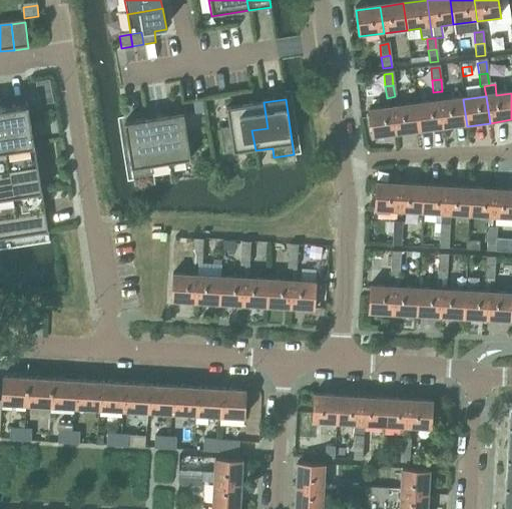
[(463,99),(440,102),(444,129),(467,126),(463,99)]
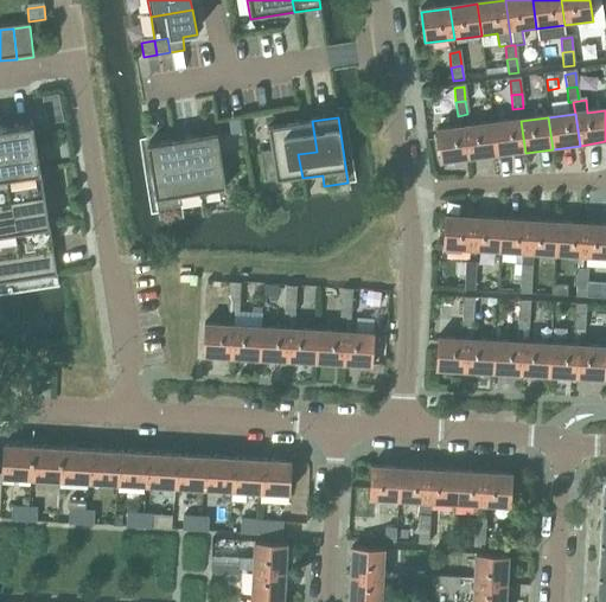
[(240,121),(229,122),(231,136),(241,135),(240,121)]
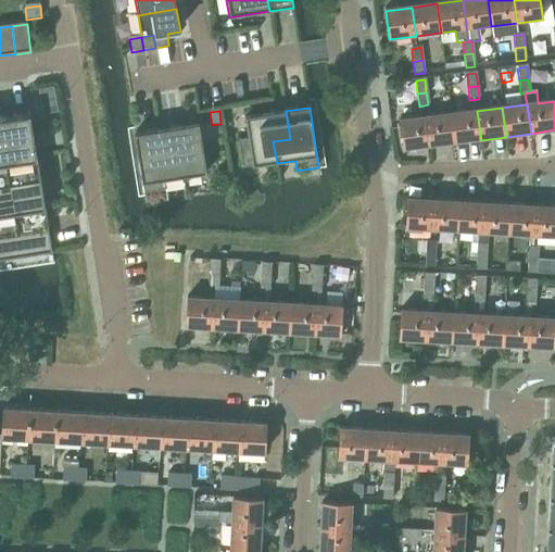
[(242,168),(277,163),(273,141),(290,139),(286,111),(244,117),(249,140),(238,141),(242,168)]
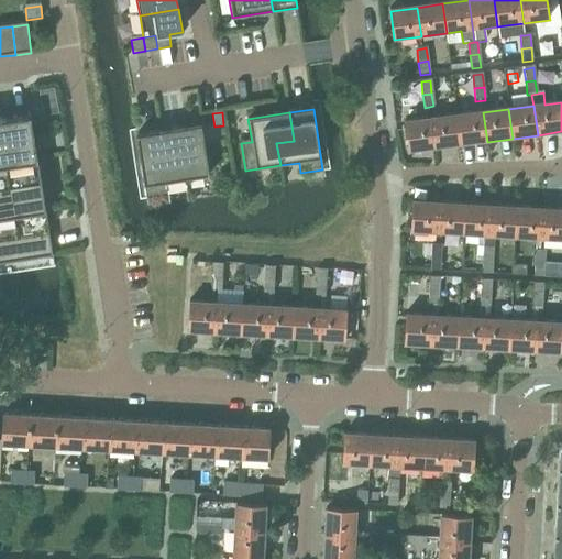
[(483,112),(458,116),(461,145),(487,142),(483,112)]
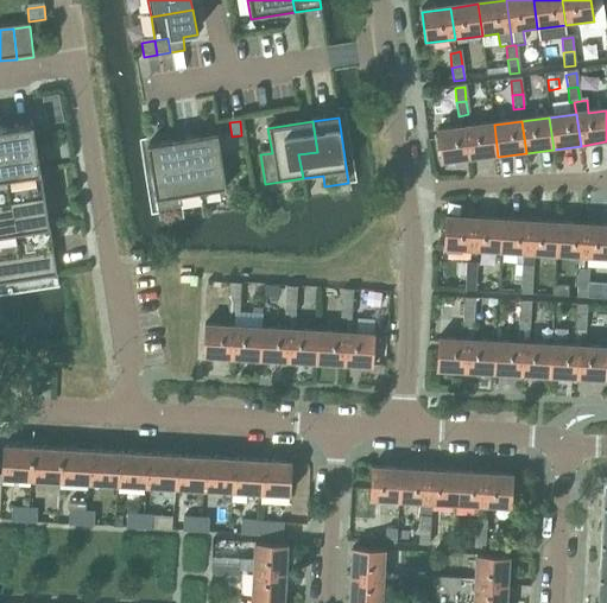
[(494,125),(466,128),(470,160),(498,157),(494,125)]
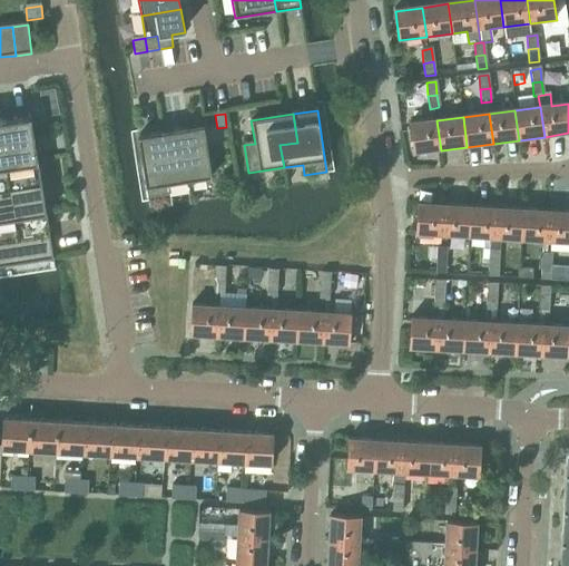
[(0,269),(54,261),(31,118),(0,123),(0,269)]
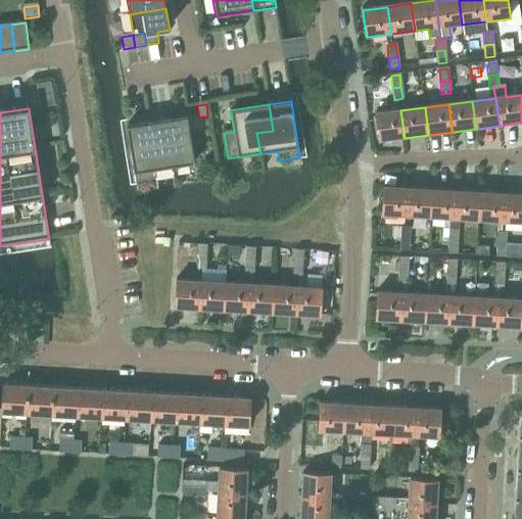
[(405,138),(400,110),(376,114),(380,141),(405,138)]
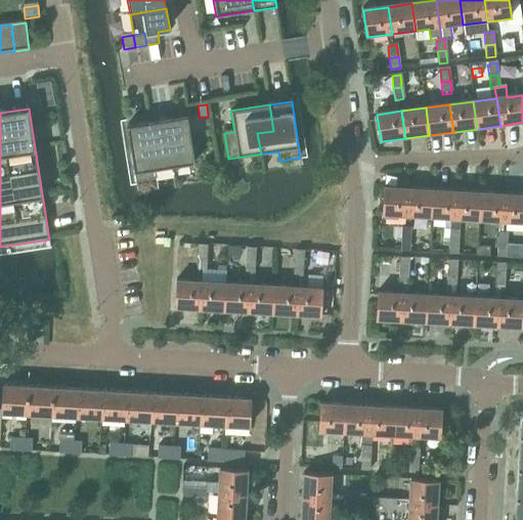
[(187,118),(149,124),(153,149),(169,147),(172,168),(194,165),(187,118)]
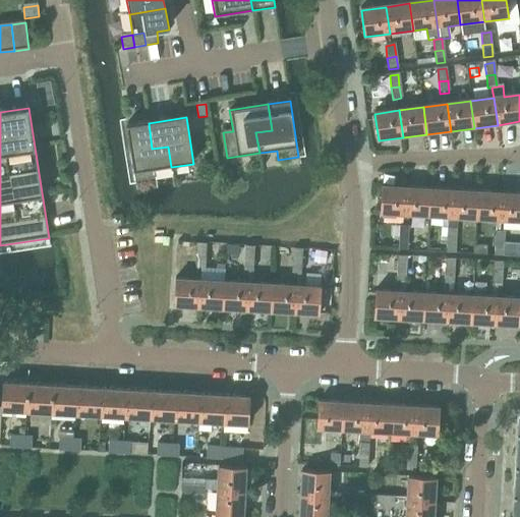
[(152,149),(149,123),(126,126),(134,182),(155,179),(154,170),(171,167),(168,147),(152,149)]
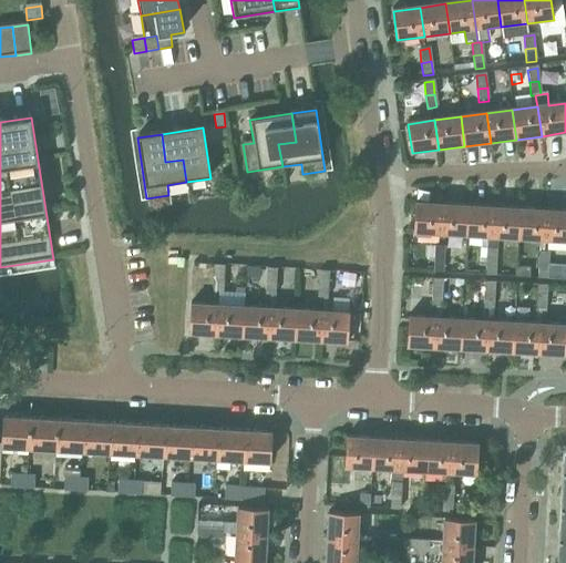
[(413,234),(441,235),(442,205),(415,204),(413,234)]
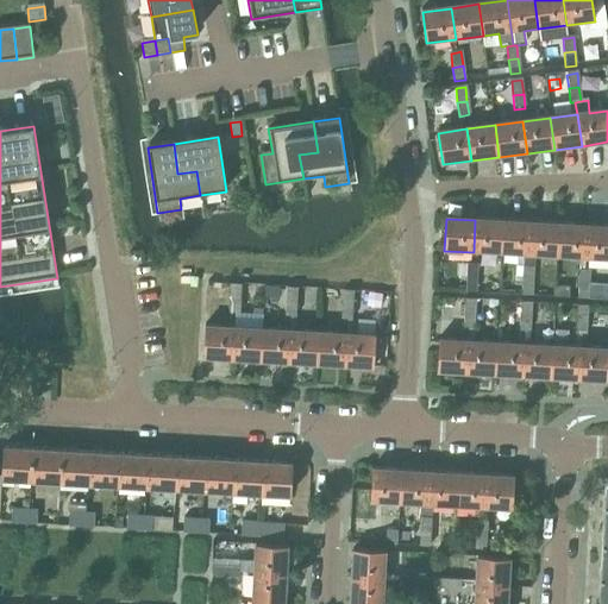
[(474,252),(501,255),(502,222),(475,220),(474,252)]
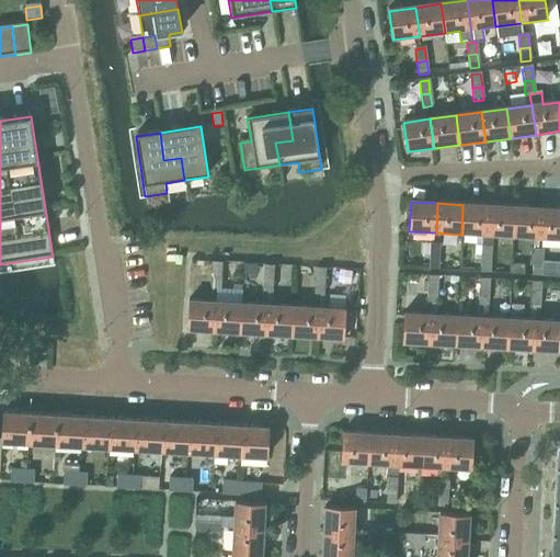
[(461,235),(487,236),(489,206),(463,205),(461,235)]
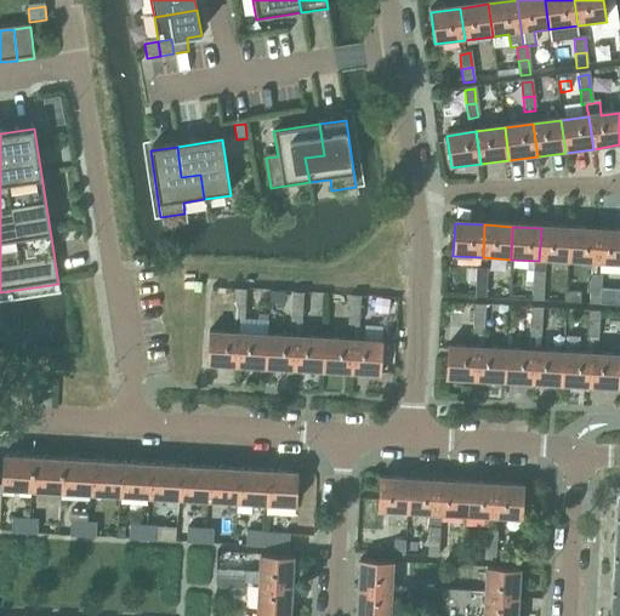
[(539,261),(567,262),(568,229),(541,228),(539,261)]
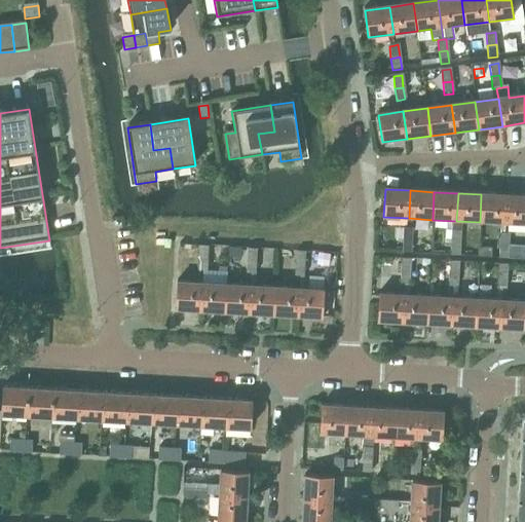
[(480,222),(504,224),(505,196),(481,194),(480,222)]
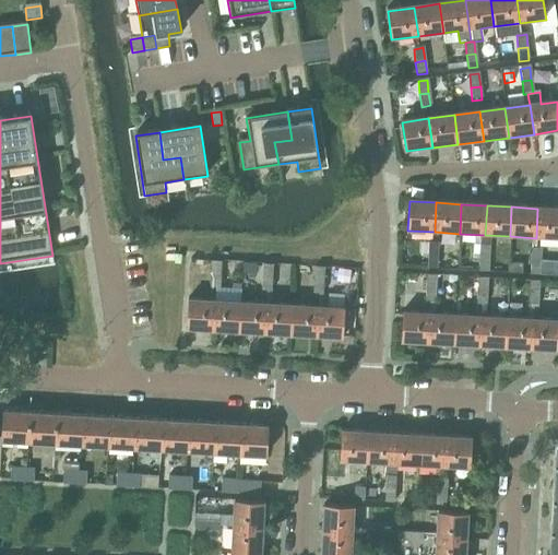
[(557,209),(537,209),(536,238),(557,238),(557,209)]
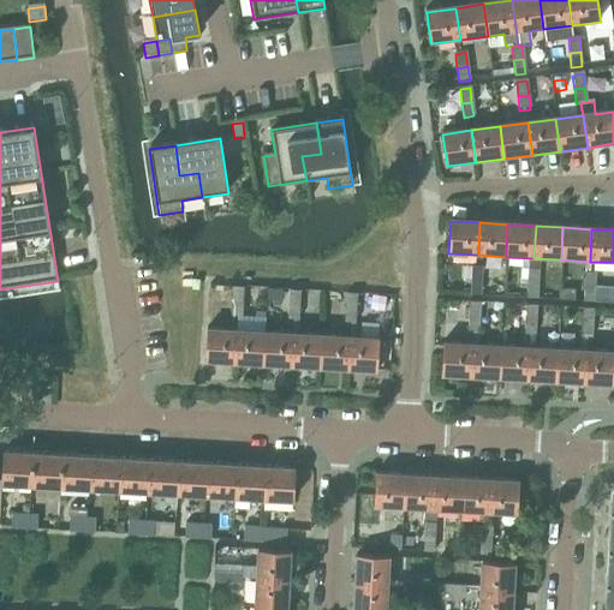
[(470,269),(470,283),(480,285),(481,270),(470,269)]
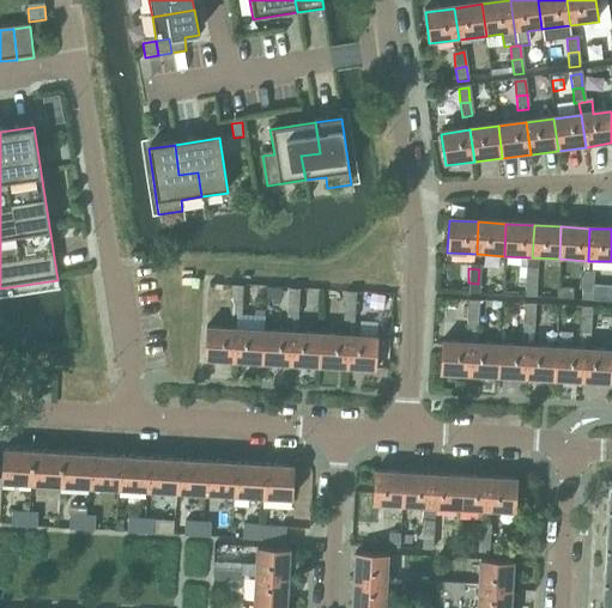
[(526,272),(525,285),(535,286),(535,272),(526,272)]
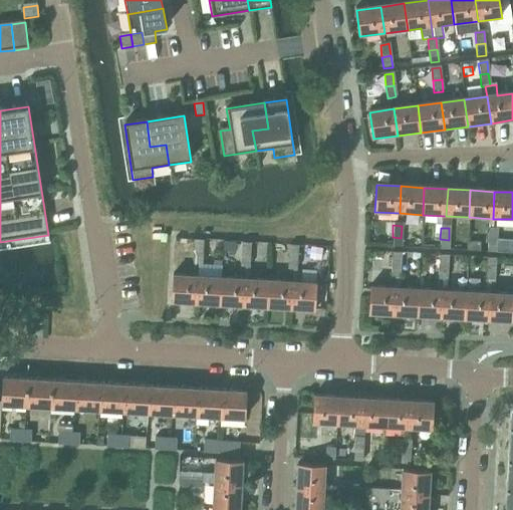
[(488,230),(487,242),(496,243),(496,231),(488,230)]
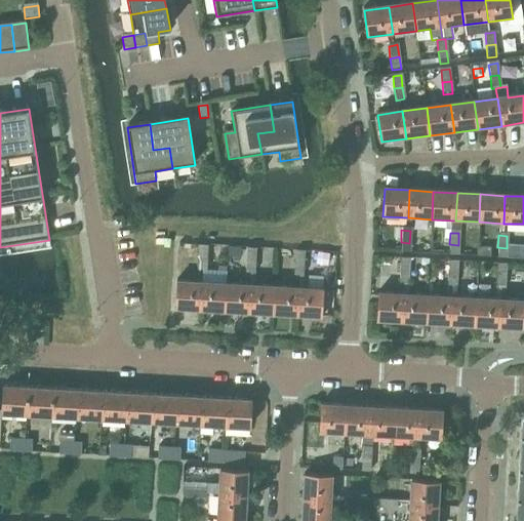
[(401,242),(400,254),(409,255),(409,243),(401,242)]
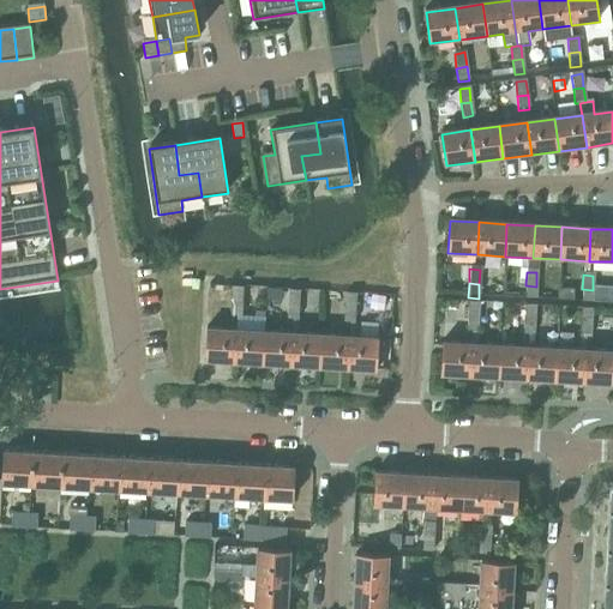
[(526,285),(524,300),(535,301),(536,287),(526,285)]
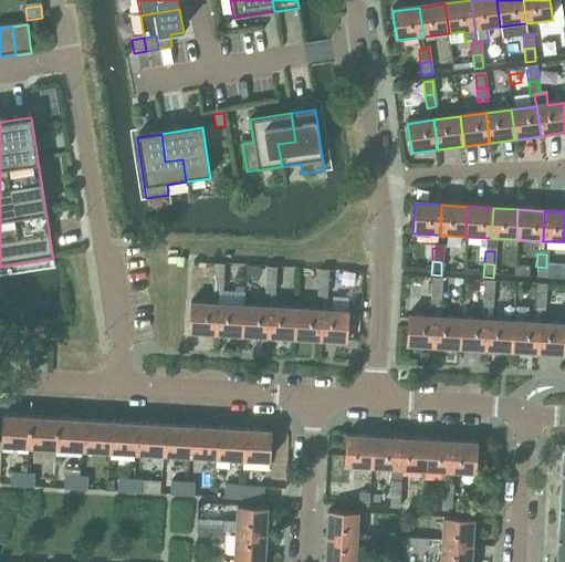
[(215,267),(215,280),(223,280),(225,268),(215,267)]
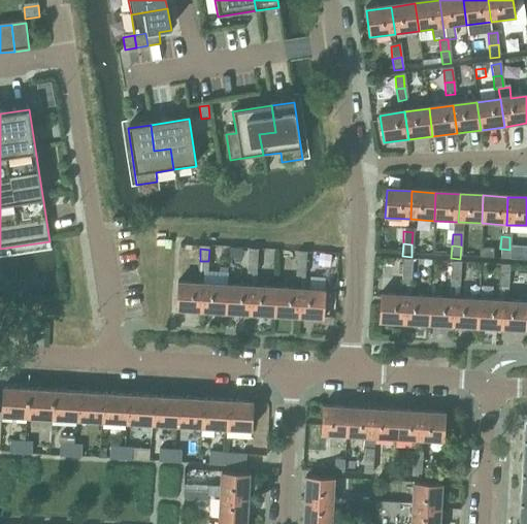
[(500,249),(500,261),(508,261),(509,250),(500,249)]
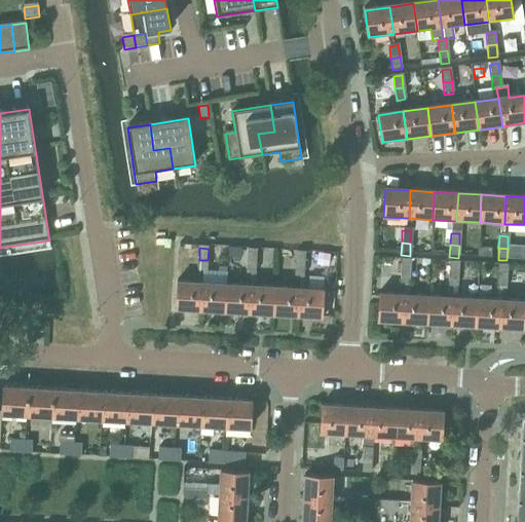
[(508,249),(507,260),(524,261),(524,249),(508,249)]
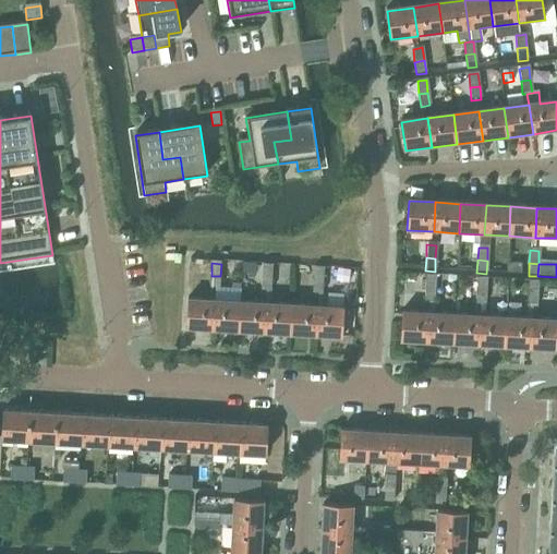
[(509,265),(509,275),(521,275),(522,266),(509,265)]
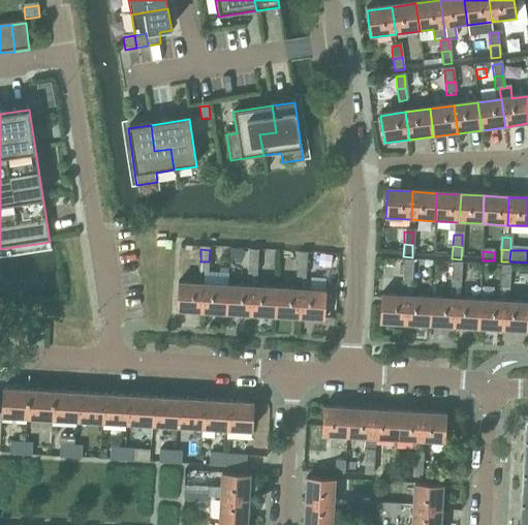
[(249,252),(249,265),(257,265),(258,253),(249,252)]
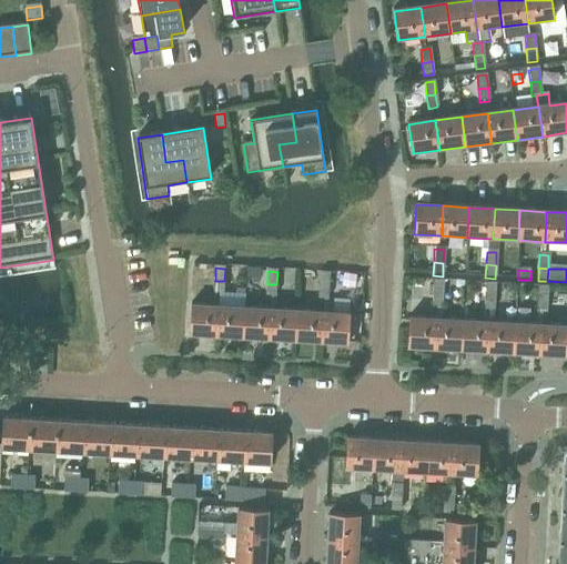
[(320,274),(319,288),(328,288),(330,274),(320,274)]
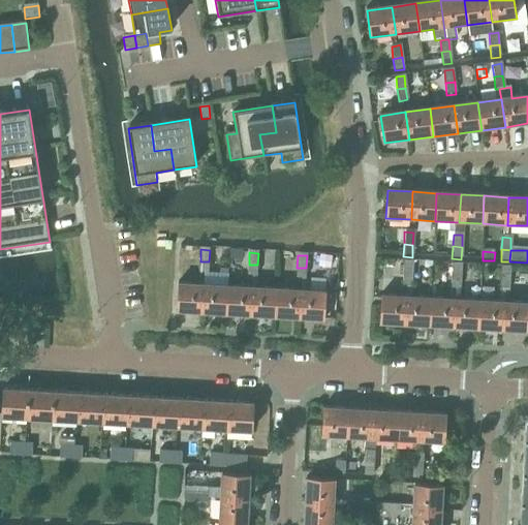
[(209,261),(200,261),(199,274),(208,274),(209,261)]
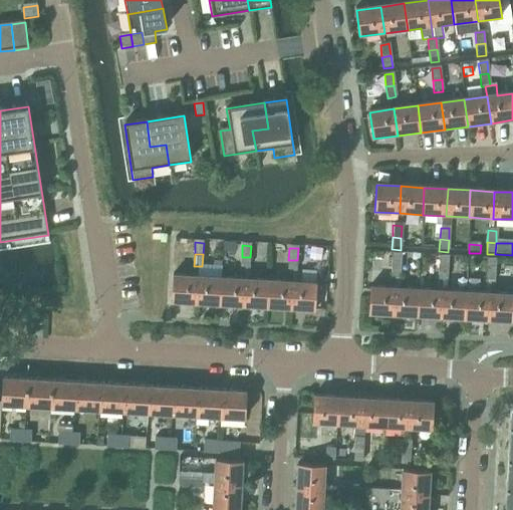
[(392,254),(391,264),(400,265),(401,254),(392,254)]
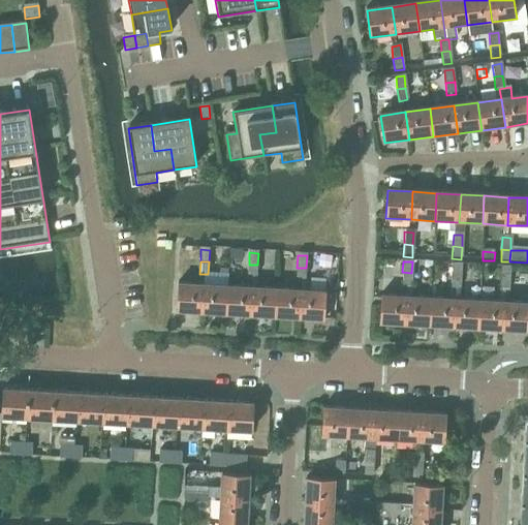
[(257,265),(249,265),(248,277),(257,277),(257,265)]
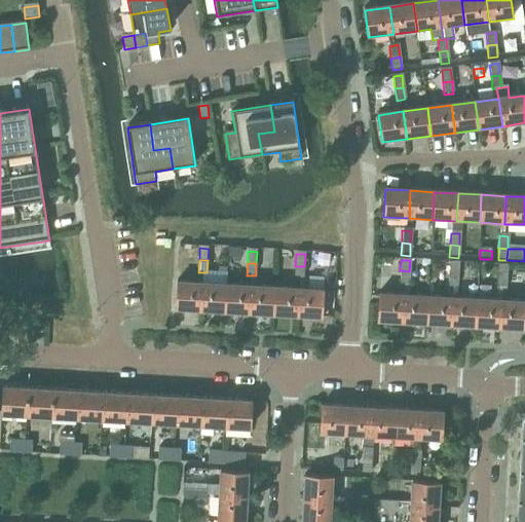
[(449,263),(449,275),(457,275),(458,263),(449,263)]
